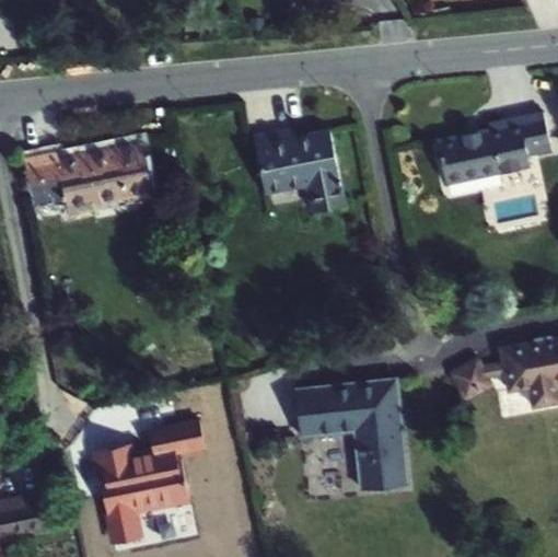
[(488,131),(437,142),(444,184),(527,166),(526,159),(551,153),(543,115),(487,127),(488,131)]
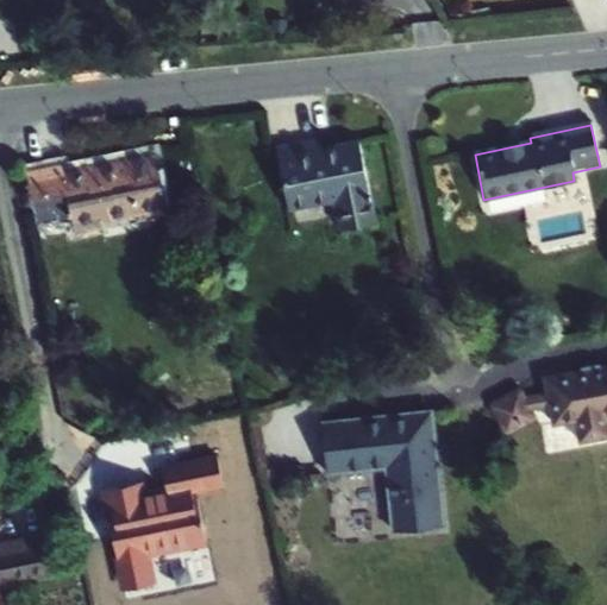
[(315,143),(275,153),(289,213),(335,203),(342,233),(375,225),(357,143),(318,152),(315,143)]
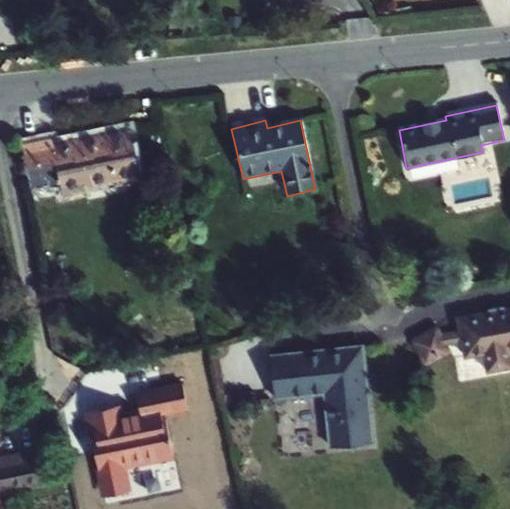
[(51,139),(22,145),(30,187),(59,181),(61,195),(84,191),(83,188),(136,177),(127,132),(52,147),(51,139)]
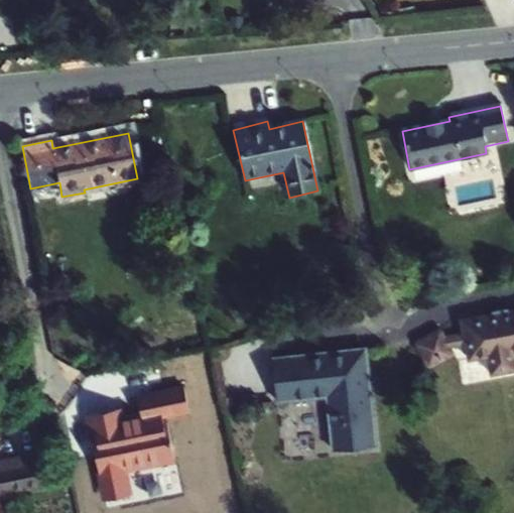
[(513,354),(513,312),(461,323),(463,335),(445,338),(441,332),(436,331),(414,343),(414,349),(423,367),(429,368),(452,357),(453,352),(452,349),(465,347),(468,363),(486,359),(490,377),(513,373),(511,355),(513,354)]
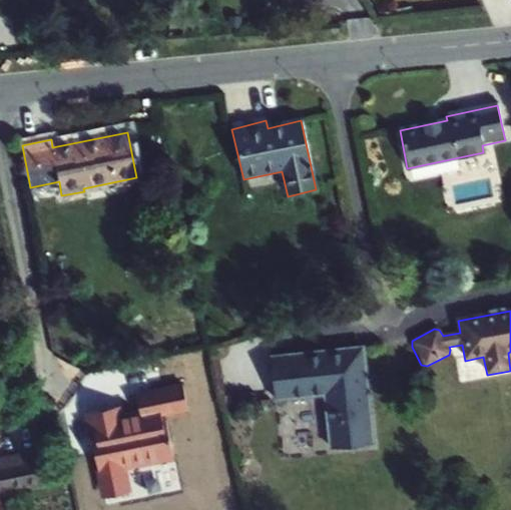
[(372,446),(361,349),(332,352),(334,361),(316,363),(315,354),(269,359),(274,400),(324,394),(331,450),(372,446)]
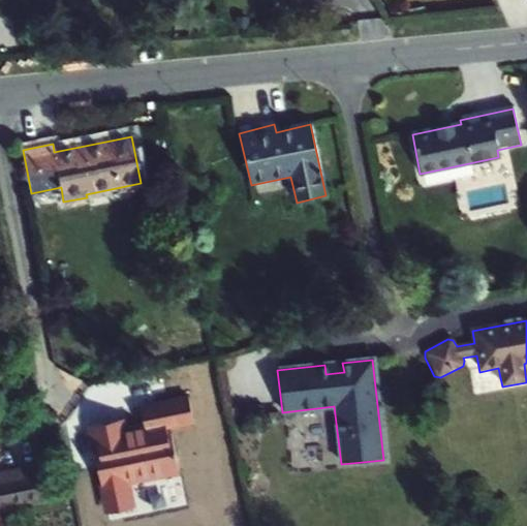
[(342,363),(324,365),(326,374),(344,372),(342,363)]
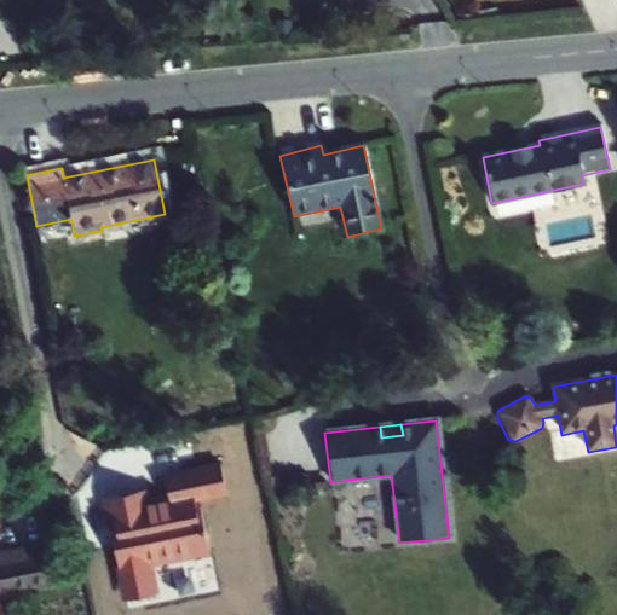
[(0,597),(52,587),(45,549),(0,557),(0,597)]
